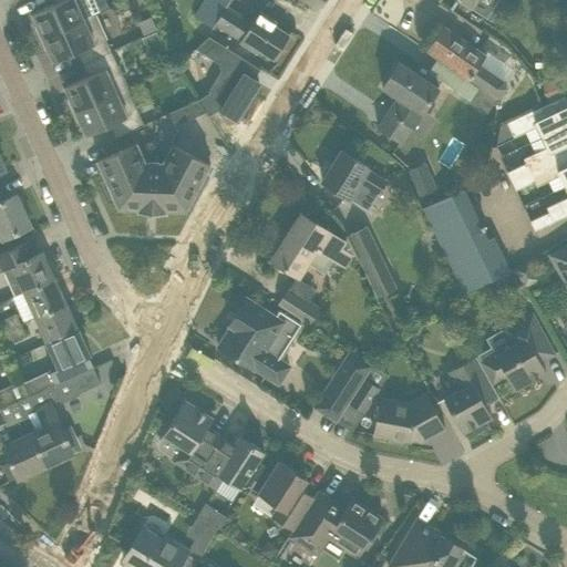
[(32,27),(38,39),(94,14),(88,0),(53,0),(54,2),(31,13),(37,24),(32,27)]
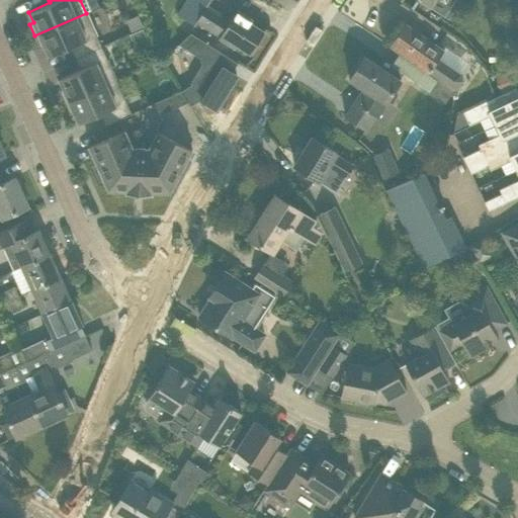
[(184,0),(176,14),(194,26),(196,23),(218,36),(224,40),(223,41),(234,49),(236,46),(250,54),(264,31),(250,22),(252,19),(237,9),(230,20),(206,6),(209,0),(184,0)]
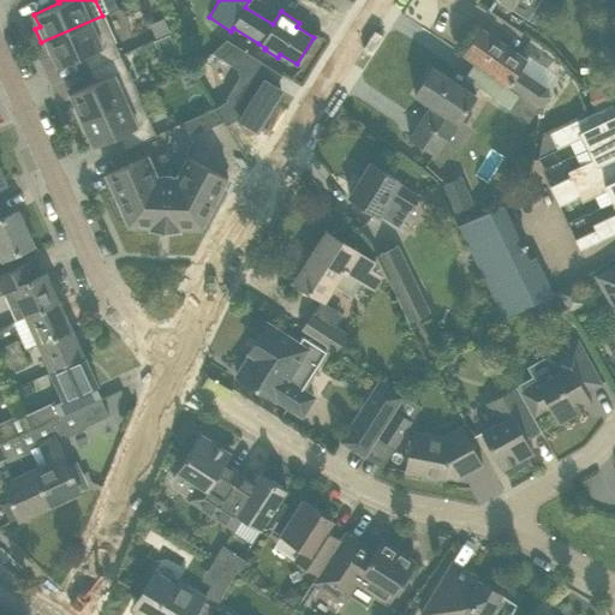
[(500,0),(509,6),(511,6),(527,17),(537,0),(539,0),(543,3),(544,0),(500,0)]
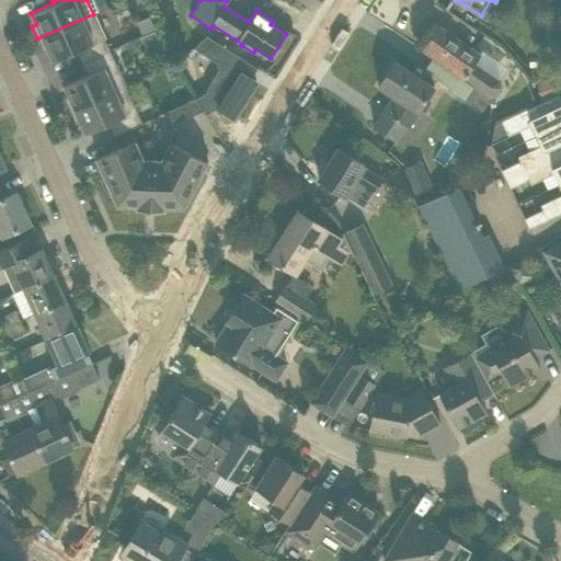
[(76,50),(81,63),(110,50),(93,14),(37,38),(43,52),(47,49),(53,60),(76,50)]
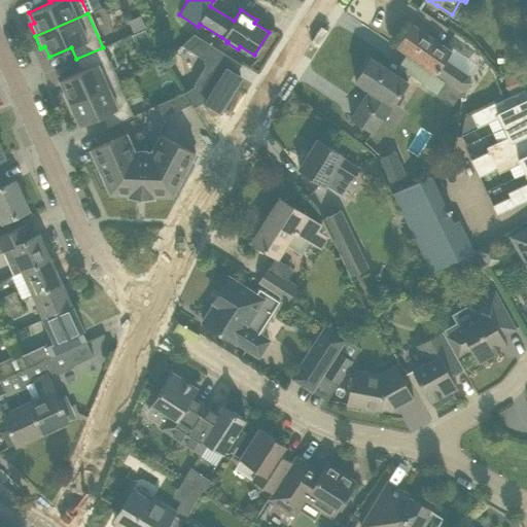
[(140,15),(129,21),(134,33),(144,28),(145,28),(140,15)]
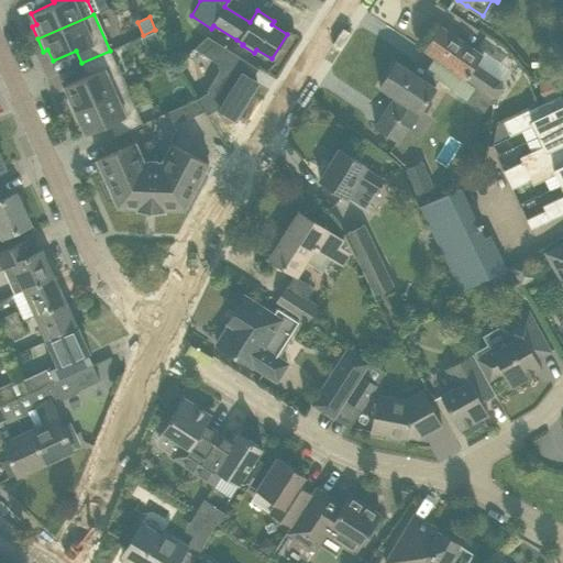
[(441,28),(424,51),(435,57),(477,87),(495,99),(503,87),(500,79),(475,63),(481,55),(460,40),(441,28)]
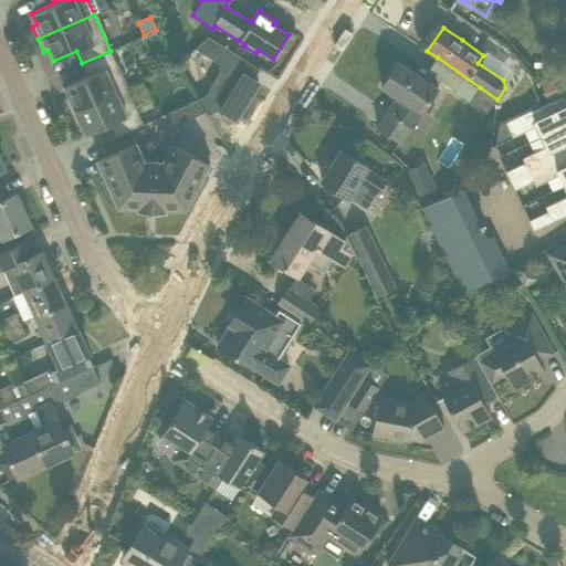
[(155,32),(142,38),(148,53),(161,48),(155,32)]
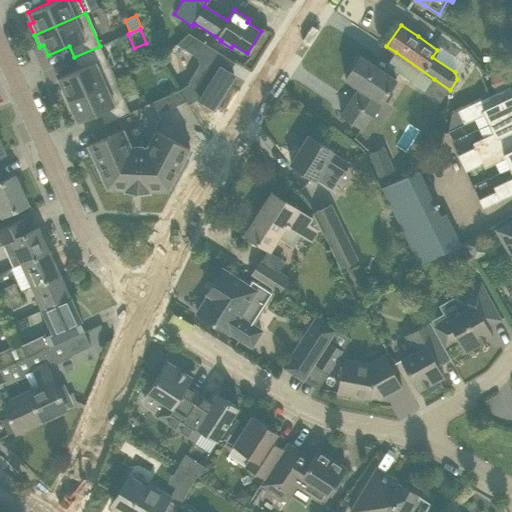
[(188,32),(176,44),(198,58),(199,63),(188,81),(190,83),(179,90),(188,104),(199,97),(214,107),(234,75),(214,62),(220,52),(188,32)]
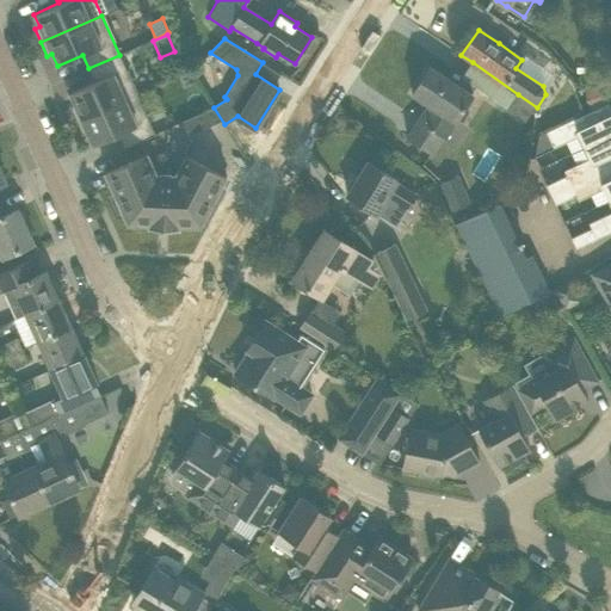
[(71,107),(76,121),(136,93),(119,55),(88,68),(94,81),(69,92),(74,105),(71,107)]
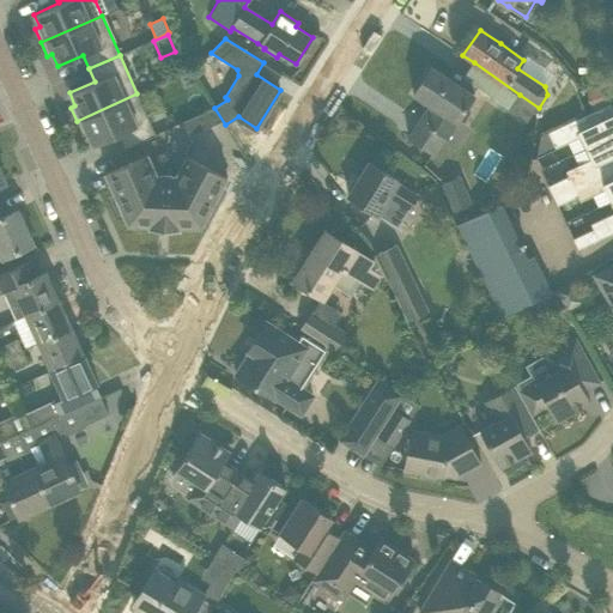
[(429,104),(408,137),(428,150),(434,153),(474,95),(472,92),(475,86),(509,109),(520,95),(474,62),(459,85),(431,67),(416,90),(431,99),(429,104)]
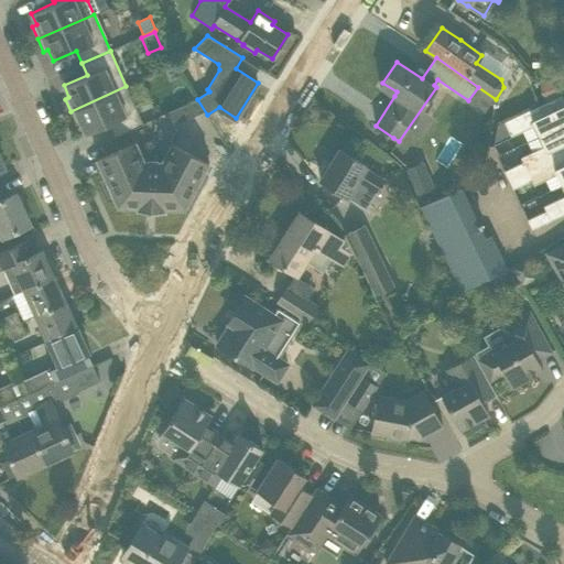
[(563,69),(538,80),(545,100),(563,91),(563,69)]
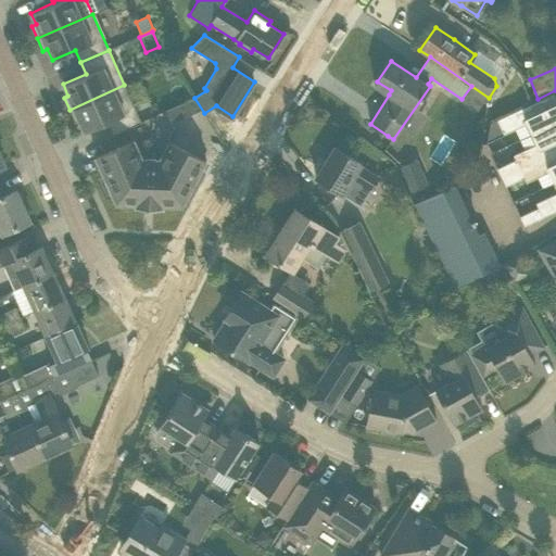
[(106,122),(112,134),(127,127),(140,122),(124,85),(70,110),(75,122),(78,121),(84,131),(106,122)]
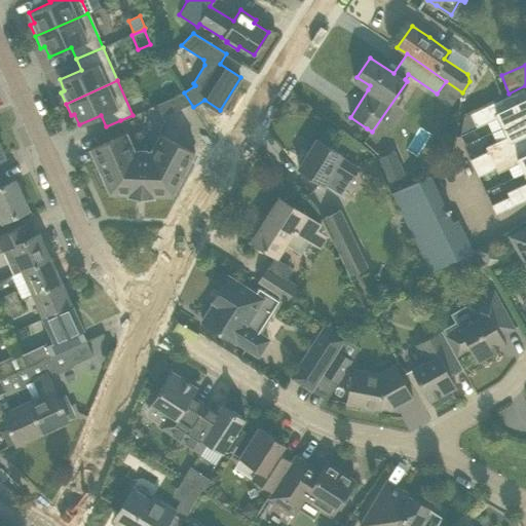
[(501,126),(525,114),(525,86),(463,116),(460,135),(497,117),(501,126)]
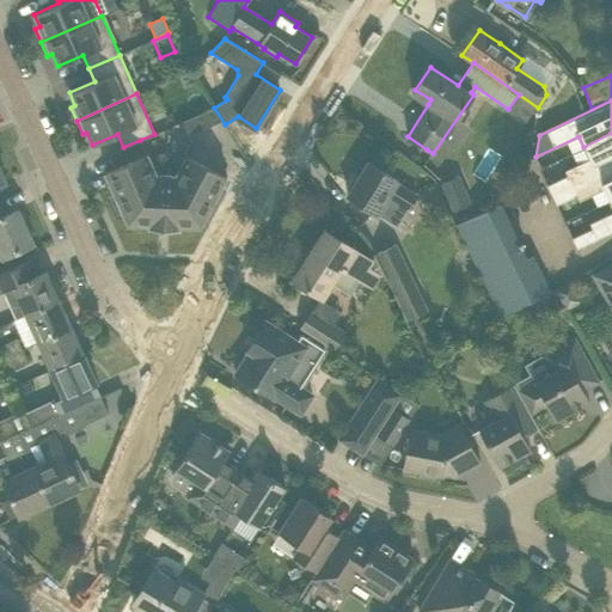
[(213,108),(202,112),(208,127),(221,121),(213,108)]
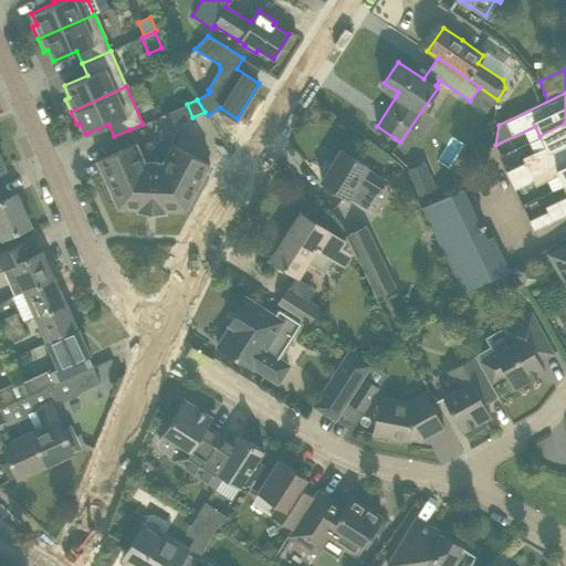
[(187,104),(177,108),(184,121),(192,117),(187,104)]
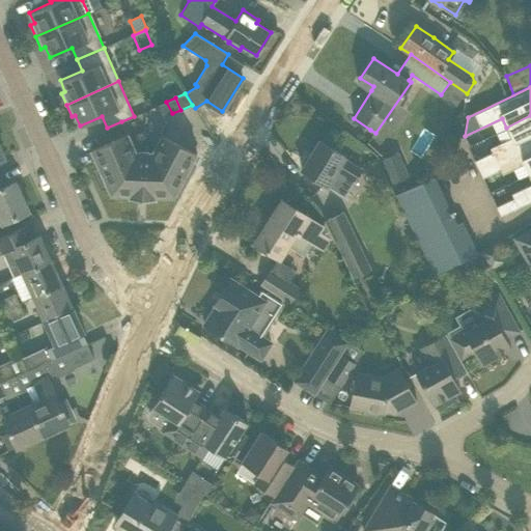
[(172,113),(166,102),(158,106),(163,117),(172,113)]
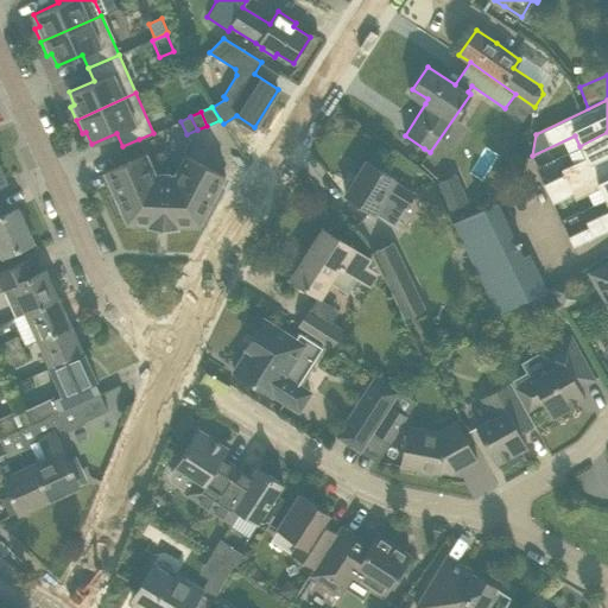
[(548,194),(607,165),(607,132),(580,146),(586,158),(561,170),(563,175),(544,184),(548,194)]
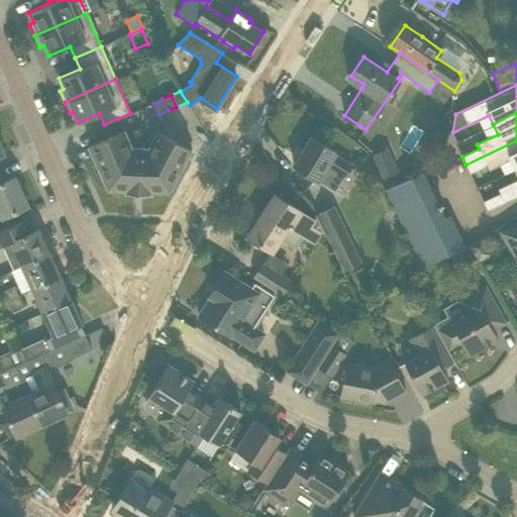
[(118,118),(104,124),(93,130),(97,141),(88,145),(98,168),(94,170),(100,181),(103,179),(107,189),(126,190),(126,192),(125,192),(125,194),(131,194),(131,195),(133,196),(133,194),(141,194),(141,196),(144,196),(144,194),(150,194),(150,193),(149,193),(149,191),(169,191),(174,182),(177,184),(183,173),(180,171),(191,148),(158,131),(147,149),(142,147),(136,146),(131,148),(118,118)]
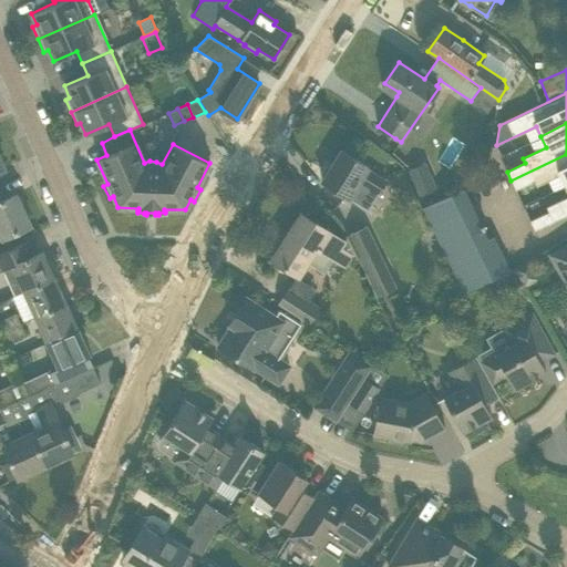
[(321,181),(340,193),(368,209),(387,179),(341,150),(330,166),(326,165),(320,174),(323,177),(321,181)]
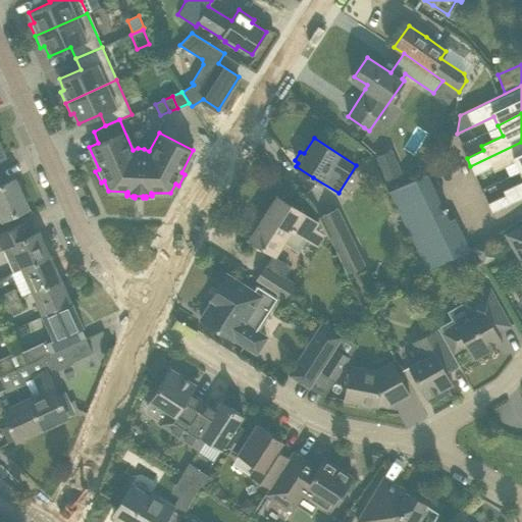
[(519,171),(521,169),(521,142),(470,166),(474,174),(491,167),(493,171),(515,161),(519,171)]
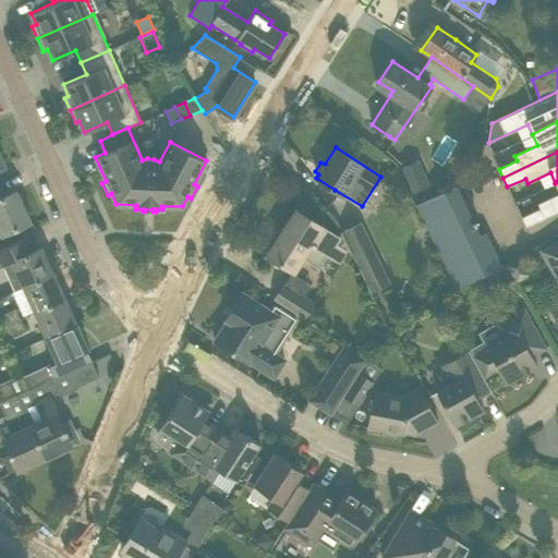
[(420,159),(400,167),(411,194),(431,185),(420,160),(420,159)]
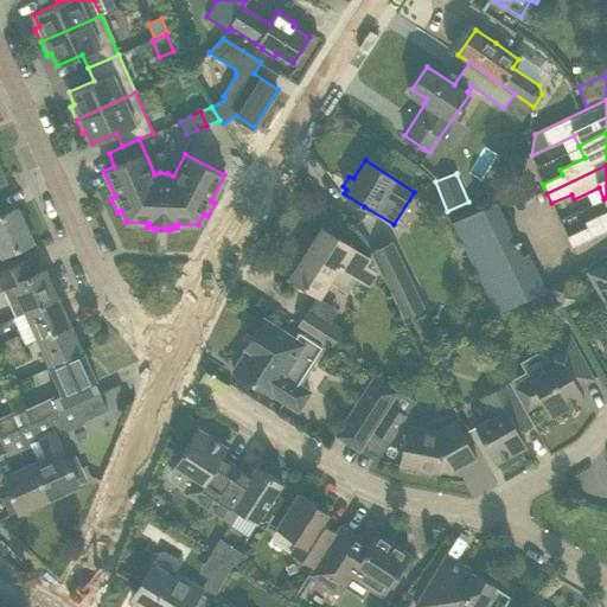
[(606,230),(606,197),(604,199),(606,205),(606,210),(585,222),(587,227),(567,236),(573,247),(606,230)]
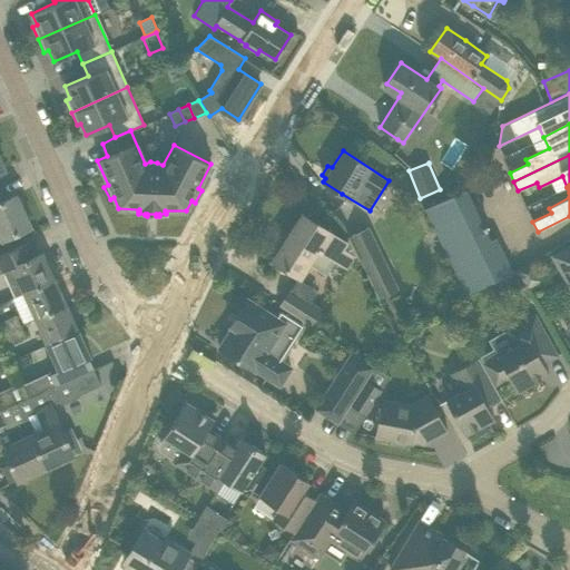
[(465,189),(424,209),(465,294),(501,277),(513,271),(497,236),(490,239),(474,207),(465,189)]
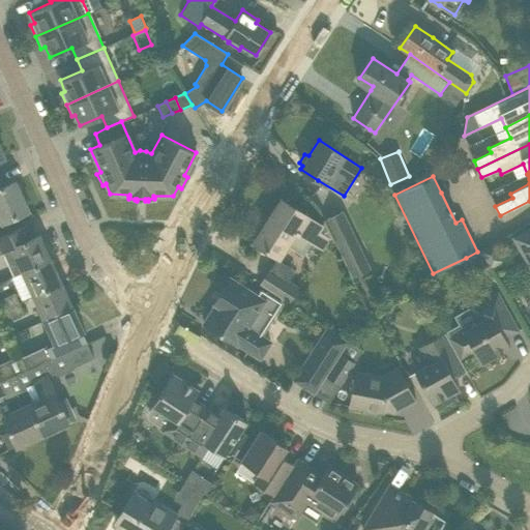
[(0,223),(1,223),(2,223),(28,211),(15,180),(0,186),(0,223)]
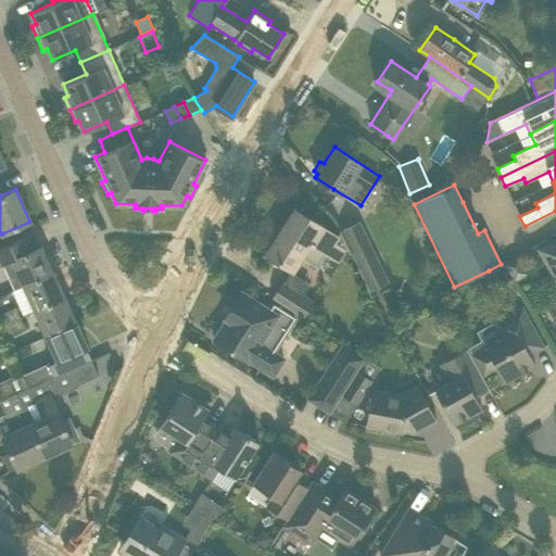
[(350,253),(351,253),(340,230),(340,229),(336,236),(294,209),(266,253),(292,270),(302,256),(317,267),(327,252),(338,260),(346,247),(350,253)]
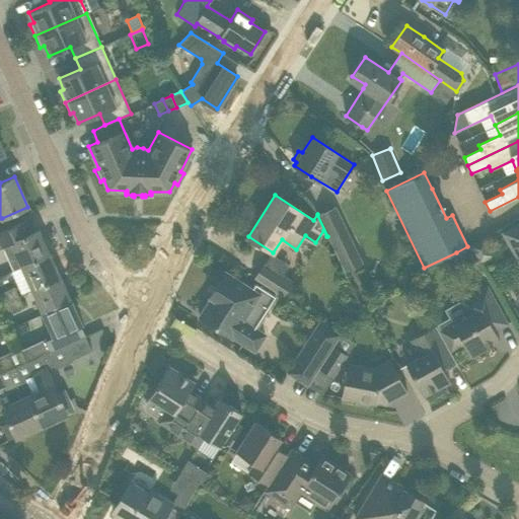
[(317,215),(327,236),(345,272),(362,264),(335,207),(317,215)]
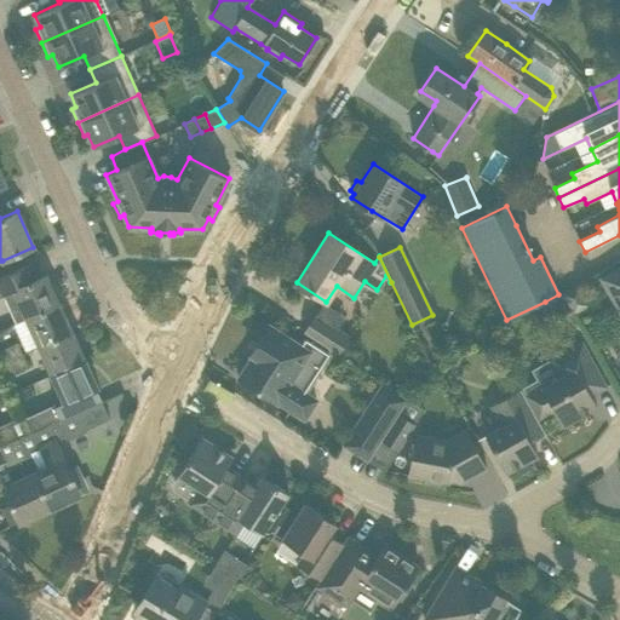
[(26,317),(27,319),(58,303),(45,275),(36,279),(30,264),(0,277),(0,292),(13,323),(26,317)]
